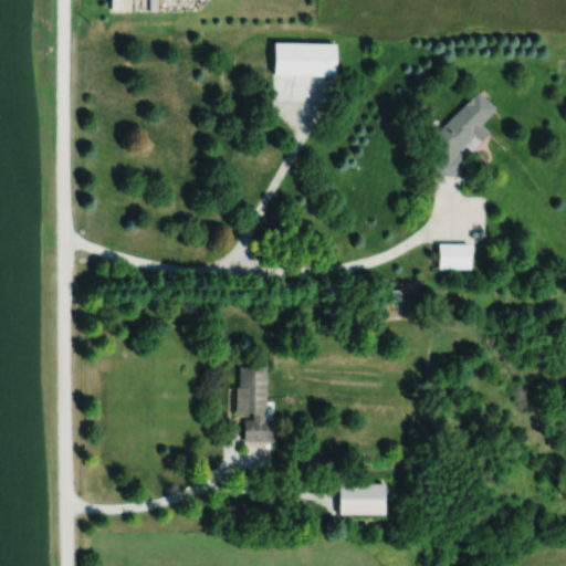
[(336,75),(336,44),(274,44),(274,75),(336,75)]
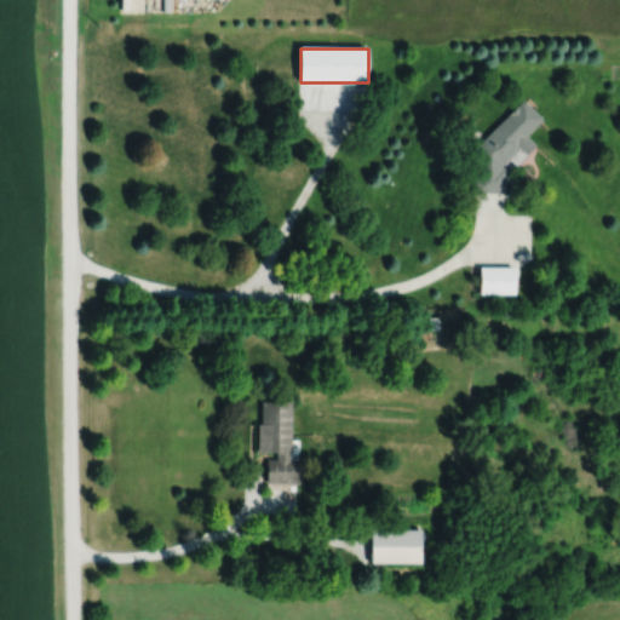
[(476,191),(506,191),(505,162),(516,161),(516,144),(520,144),(520,131),(475,132),(476,191)]
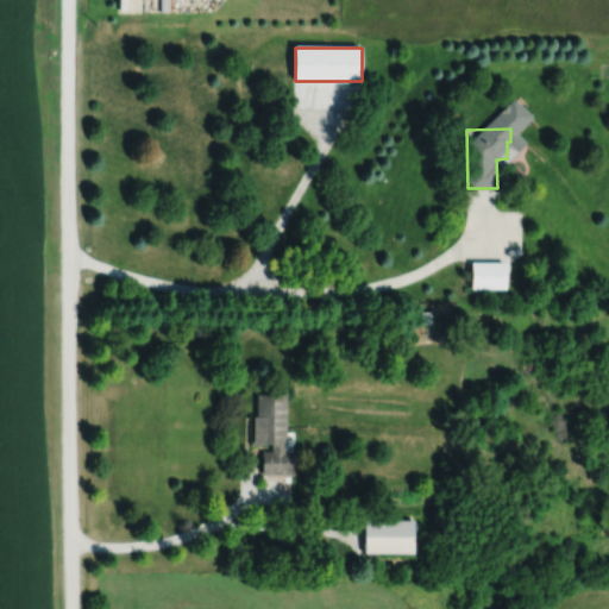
[(471,288),(506,288),(506,261),(471,261),(471,288)]
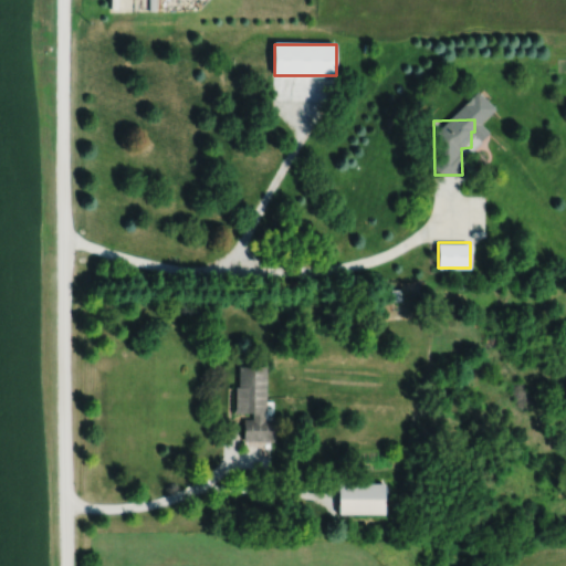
[(237,415),(244,416),(244,440),(271,440),(272,402),(266,402),(266,366),(238,365),(237,415)]
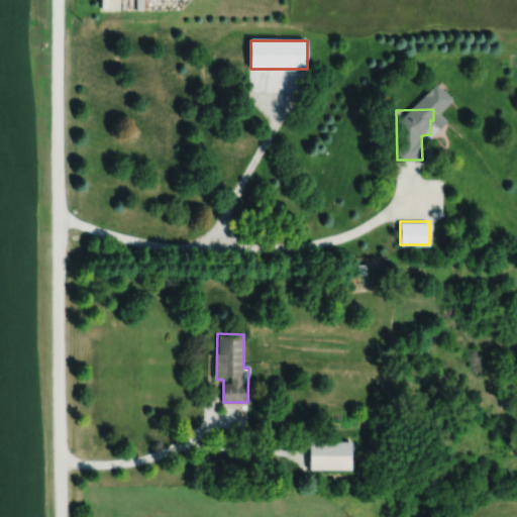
[(310,469),(351,469),(351,440),(310,440),(310,469)]
